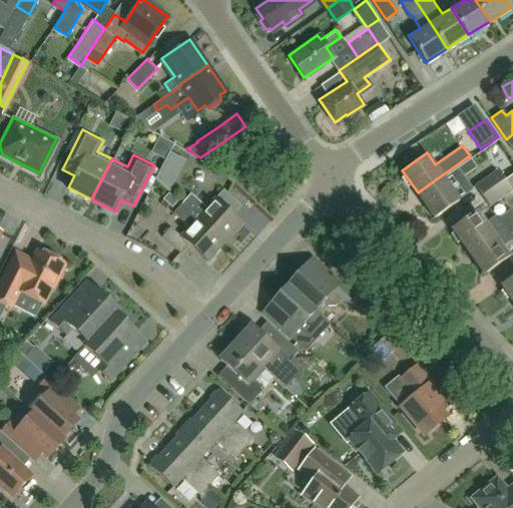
[(456,165),(453,167),(460,176),(473,167),(467,157),(456,165)]
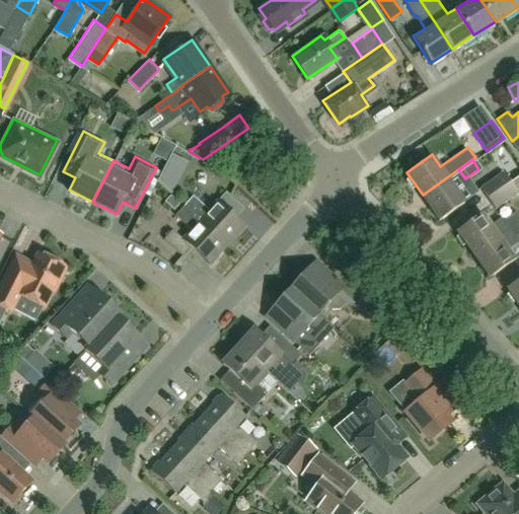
[(171,191),(178,177),(162,169),(157,177),(171,191)]
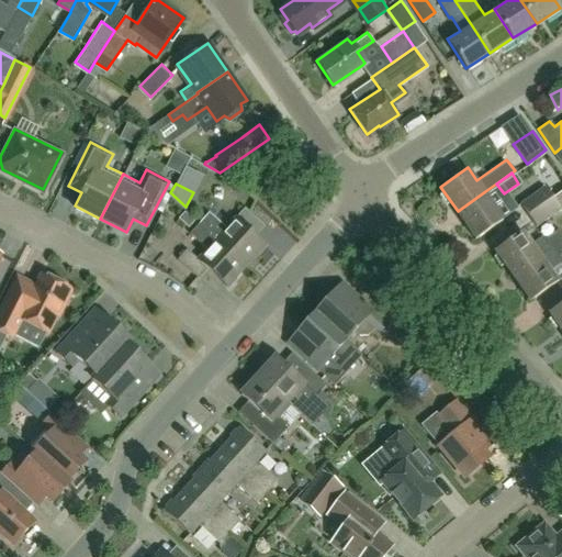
[(527,211),(552,195),(544,184),(519,201),(527,211)]
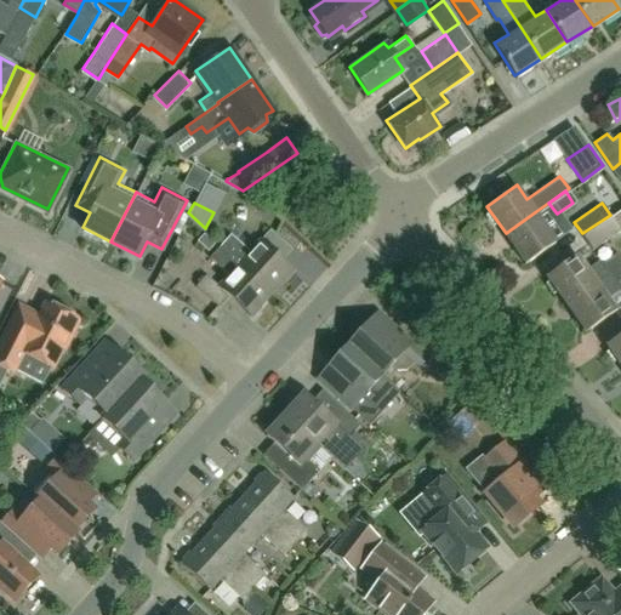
[(610,215),(582,233),(592,248),(620,228),(617,226),(620,223),(620,208),(610,216),(610,215)]
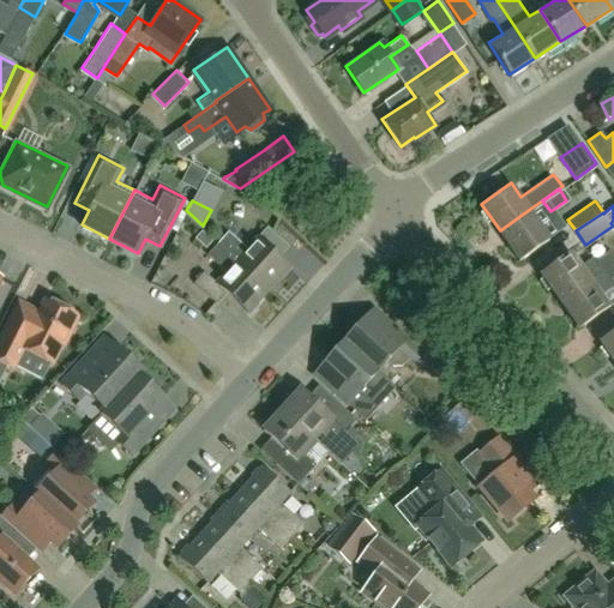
[(530,209),(500,230),(518,257),(548,235),(530,209)]
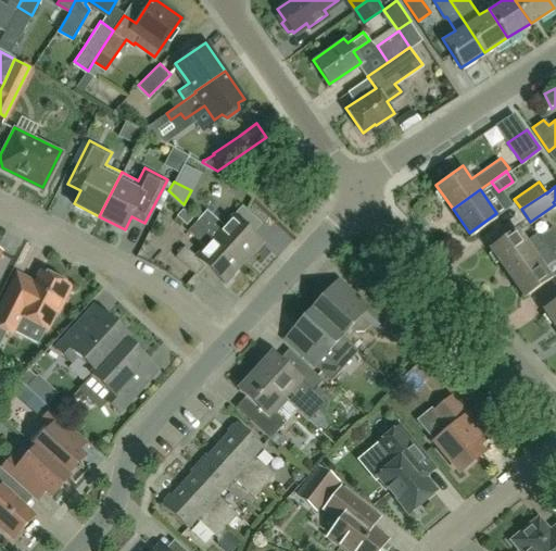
[(206,208),(197,217),(243,260),(262,239),(232,213),(224,223),(206,208)]
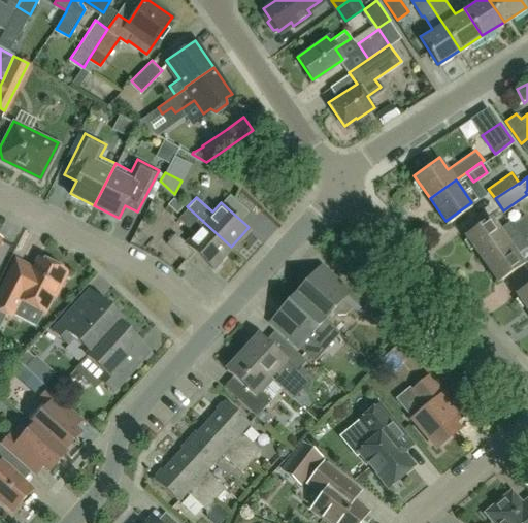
[(231,247),(187,206),(177,217),(194,231),(186,240),(175,231),(166,241),(186,259),(195,250),(212,266),(231,247)]
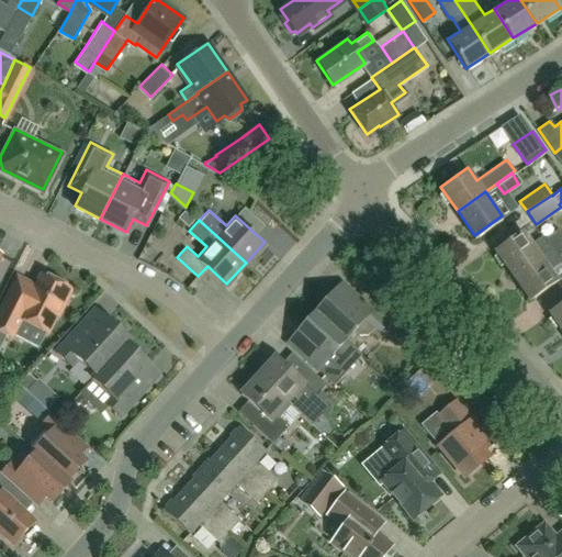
[(512,273),(561,236),(561,227),(560,224),(544,235),(542,232),(530,241),(521,229),(494,247),(512,273)]
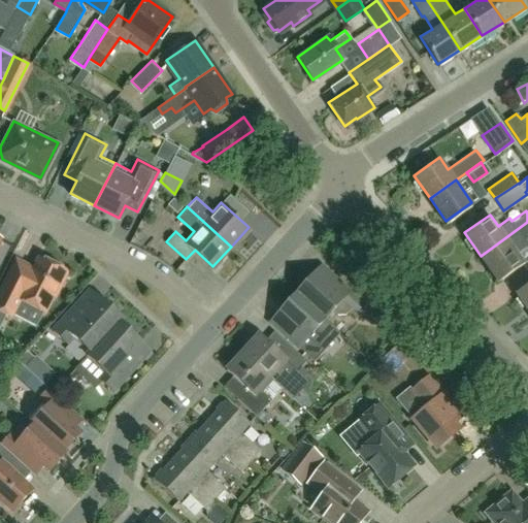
[(523,261),(522,260),(514,249),(525,240),(524,238),(527,235),(527,222),(481,256),(497,279),(523,261)]
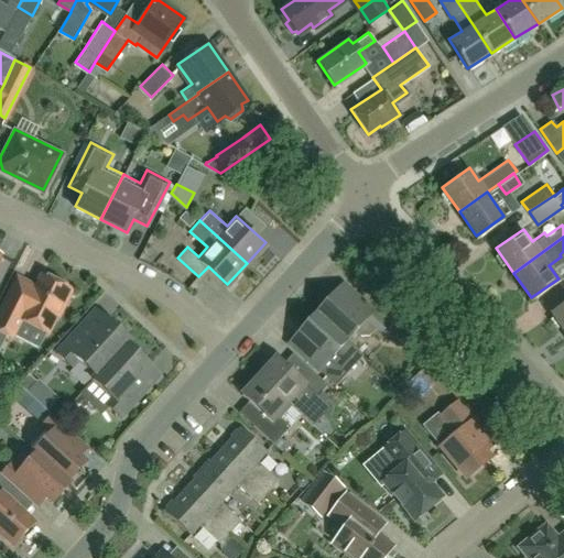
[(1,306),(0,306),(0,331),(6,335),(11,338),(13,332),(20,318),(45,331),(46,331),(55,315),(57,316),(72,288),(68,286),(67,284),(58,280),(55,281),(42,273),(35,285),(17,275),(7,294),(1,306)]
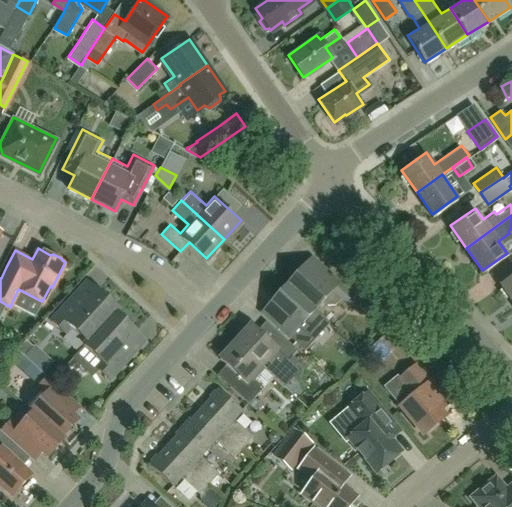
[(314,308),(315,307),(322,299),(326,303),(335,303),(339,298),(347,305),(356,295),(311,255),(286,282),(314,308)]
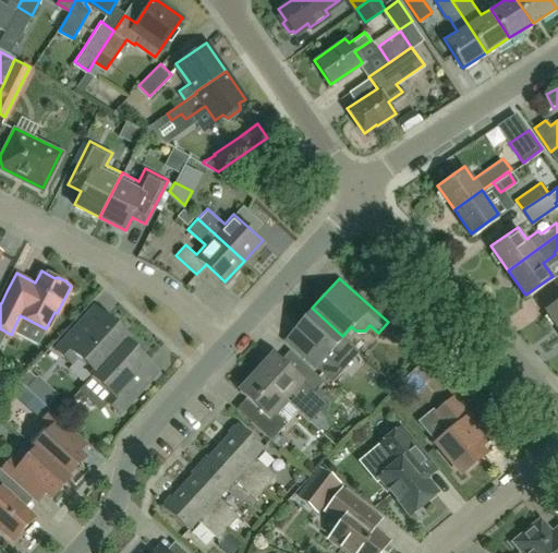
[(557,328),(557,299),(544,309),(557,328)]
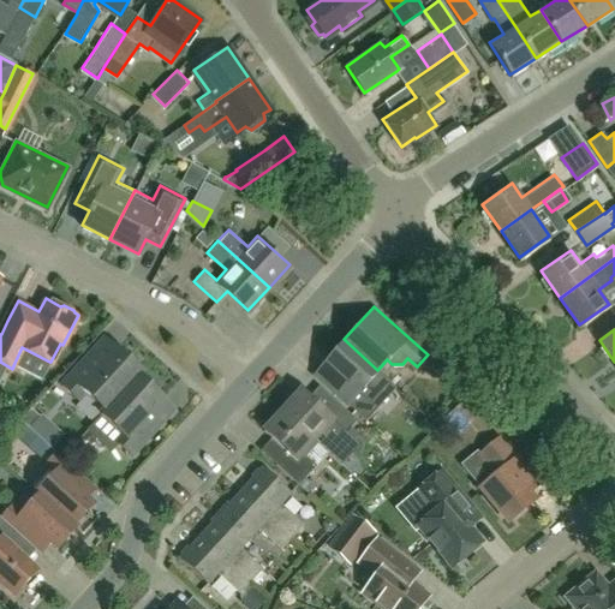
[(100,412),(101,413),(141,369),(105,335),(61,382),(77,396),(83,389),(103,409),(100,412)]
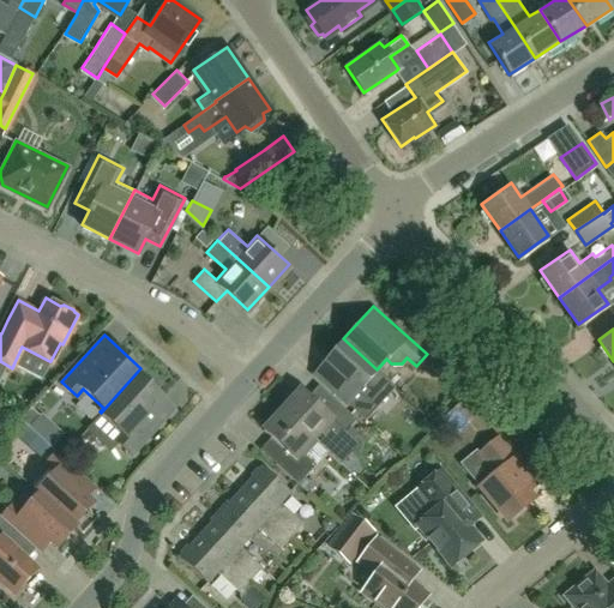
[(377,369),(343,338),(313,372),(365,417),(396,385),(378,368),(377,369)]
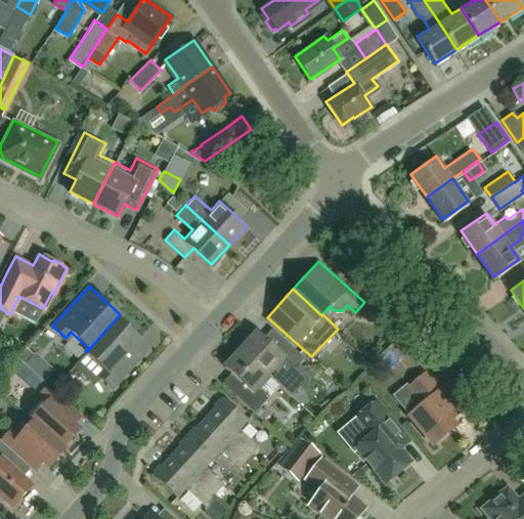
[(120,314),(86,352),(104,369),(98,375),(112,386),(147,346),(117,318),(120,314)]
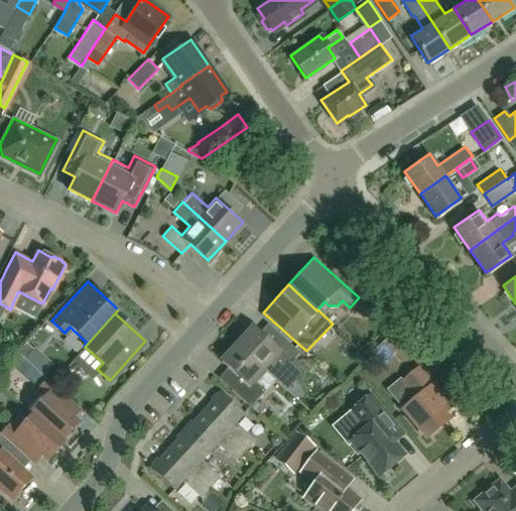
[(251,326),(236,343),(263,367),(273,377),(283,366),(284,367),(299,351),(280,333),(271,344),(251,326)]
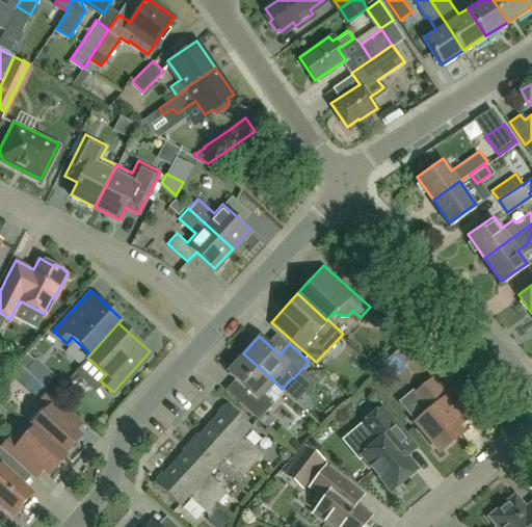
[(271,378),(243,353),(228,370),(248,389),(238,399),(258,418),(273,400),(262,390),(271,378)]
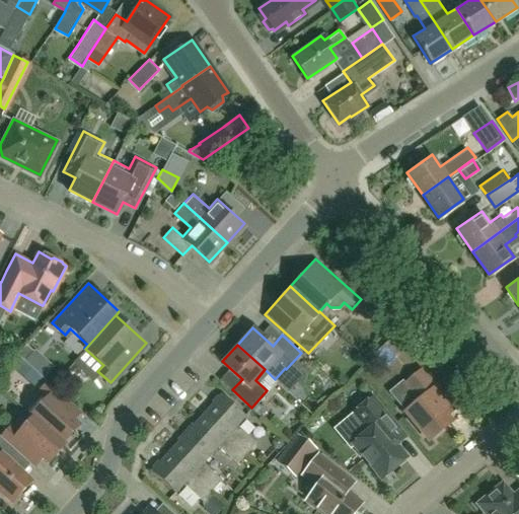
[(457,407),(443,389),(425,367),(403,383),(418,400),(405,411),(428,437),(450,419),(447,416),(457,407)]
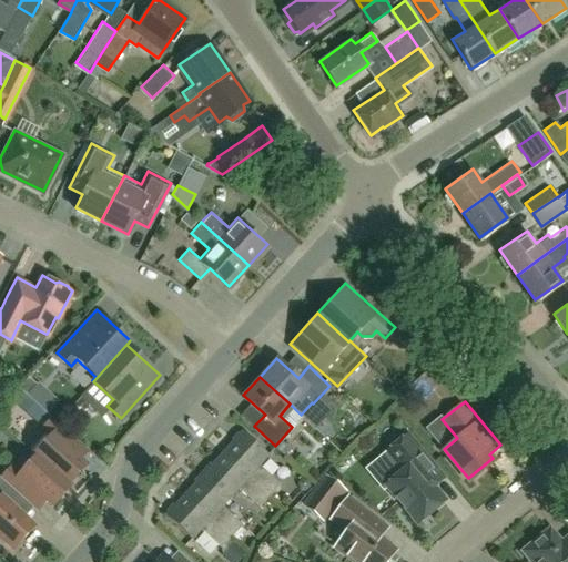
[(34,452),(70,484),(68,482),(85,463),(80,458),(89,448),(52,415),(42,426),(51,433),(34,452)]
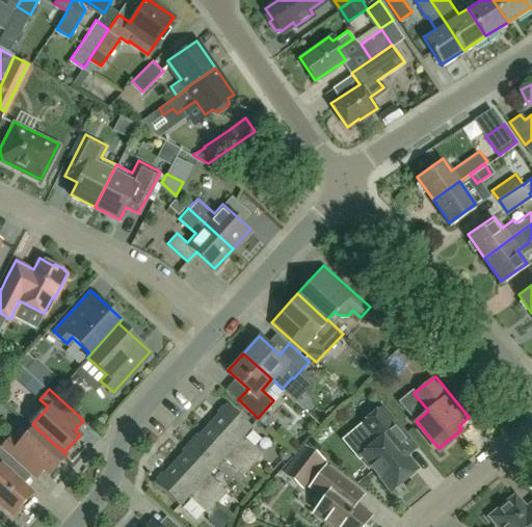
[(300,437),(318,415),(294,396),(276,417),(300,437)]
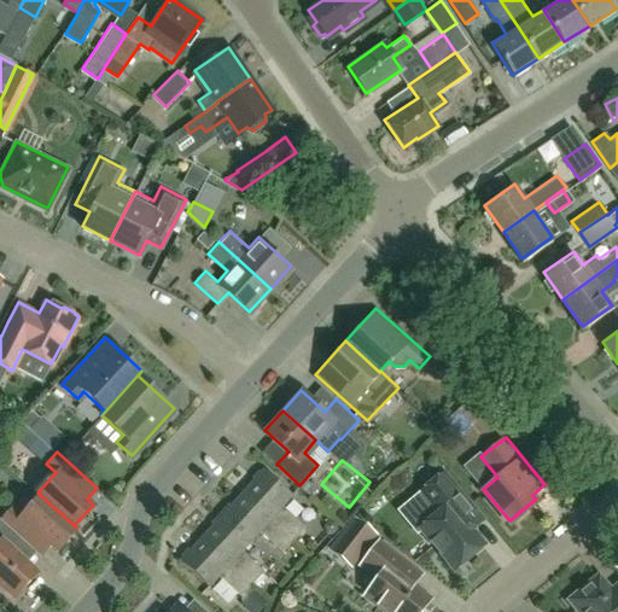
[(263,467),(243,490),(293,537),(304,524),(281,503),(291,494),(263,467)]
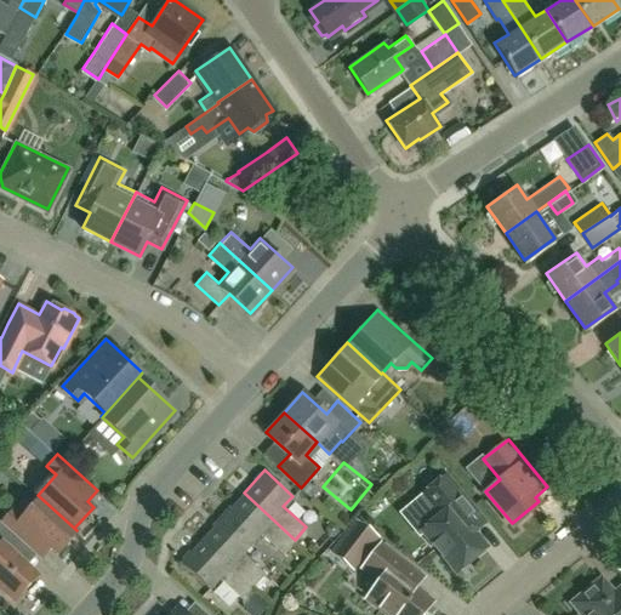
[(456,569),(485,546),(472,530),(484,519),(445,473),(422,493),(439,514),(422,529),(456,569)]
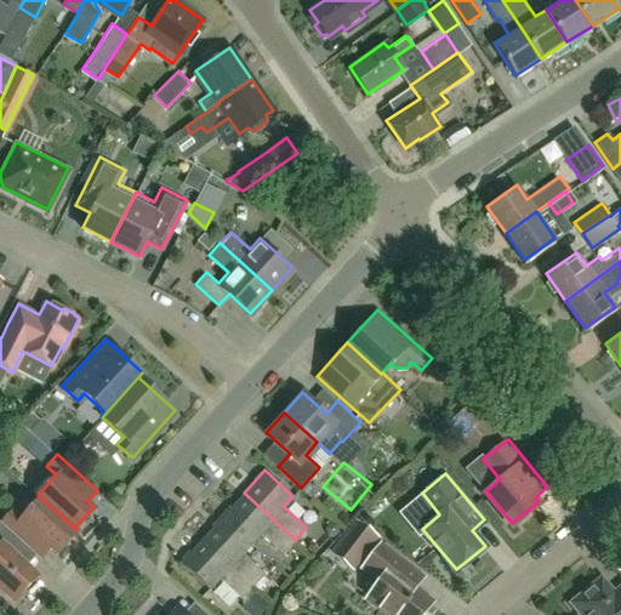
[(295,540),(244,493),(223,516),(251,541),(260,531),(283,552),(295,540)]
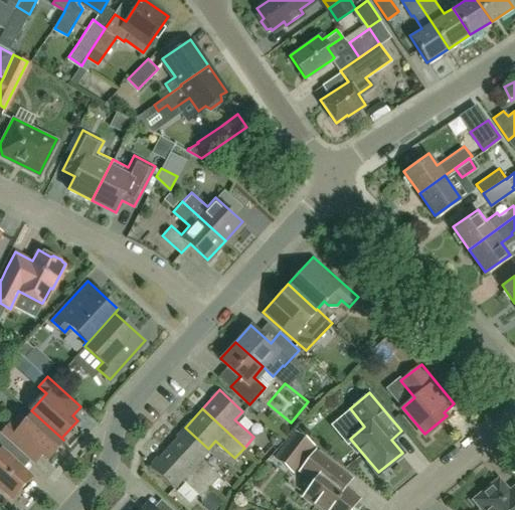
[(63,440),(31,410),(31,411),(32,412),(17,430),(9,421),(0,432),(16,447),(33,461),(41,452),(47,458),(63,440)]
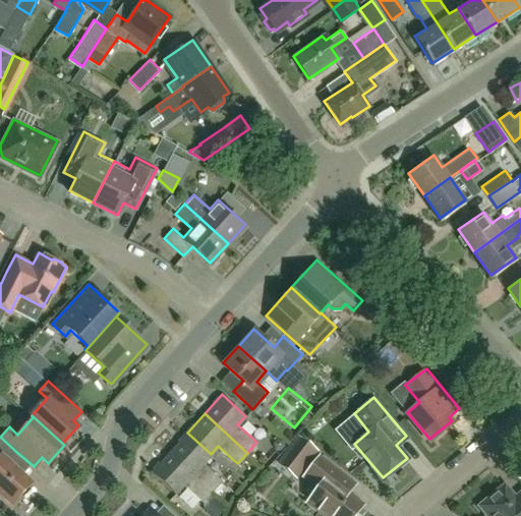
[(211,454),(187,433),(170,452),(213,491),(223,479),(204,462),(211,454)]
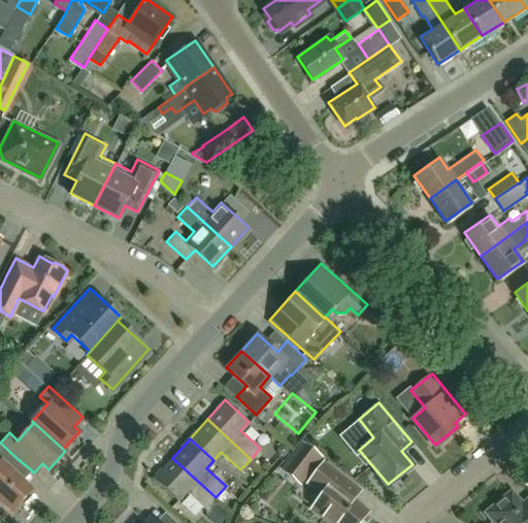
[(0,443),(0,442),(0,497),(12,509),(31,488),(8,466),(17,458),(0,443)]
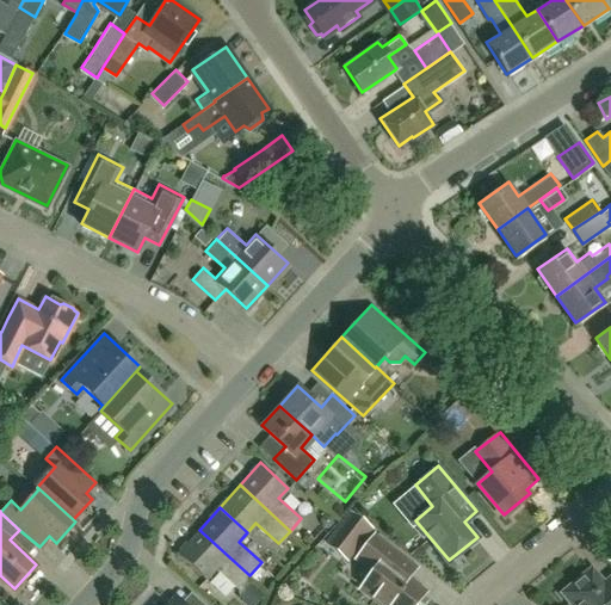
[(346,556),(355,545),(369,526),(350,511),(327,541),(346,556)]
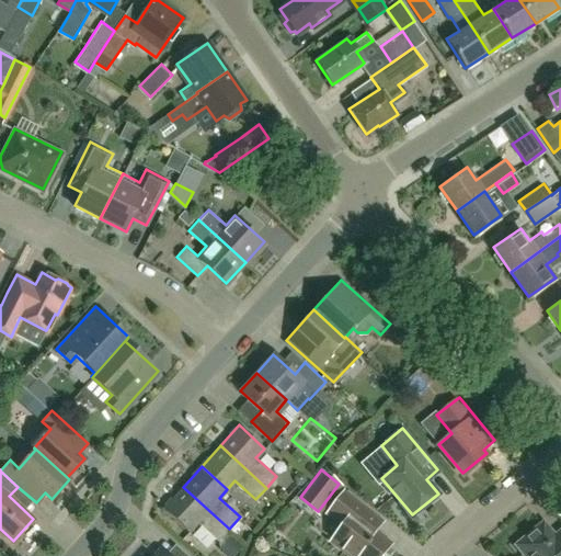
[(229,529),(183,487),(163,507),(190,531),(198,521),(219,540),(229,529)]
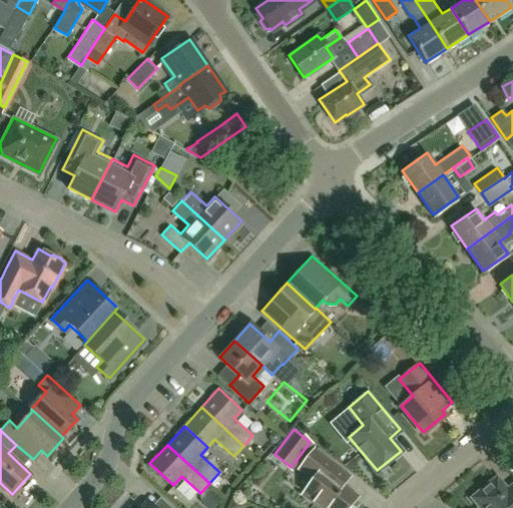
[(346,507),(356,496),(342,485),(349,475),(314,448),(300,467),(314,478),(303,492),(324,507),(346,507)]
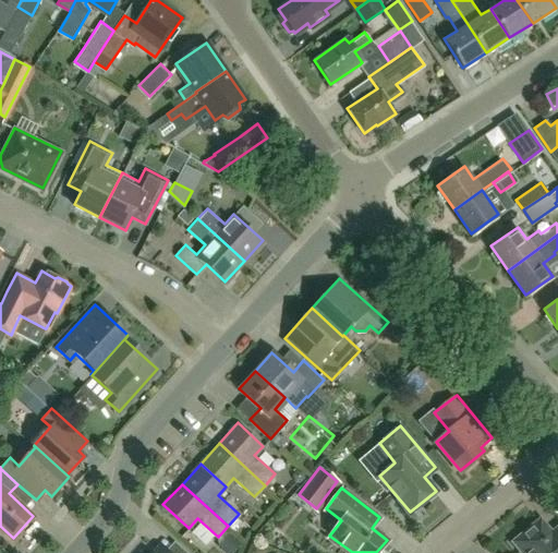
[(557,552),(557,521),(549,529),(543,520),(536,520),(517,537),(517,543),(524,552),(557,552)]
